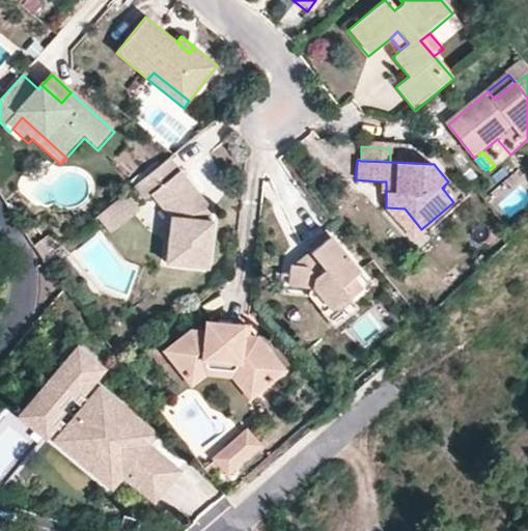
[(206,208),(166,161),(132,188),(145,202),(151,198),(158,191),(176,214),(173,238),(165,236),(162,262),(203,267),(205,247),(201,247),(205,221),(206,208)]
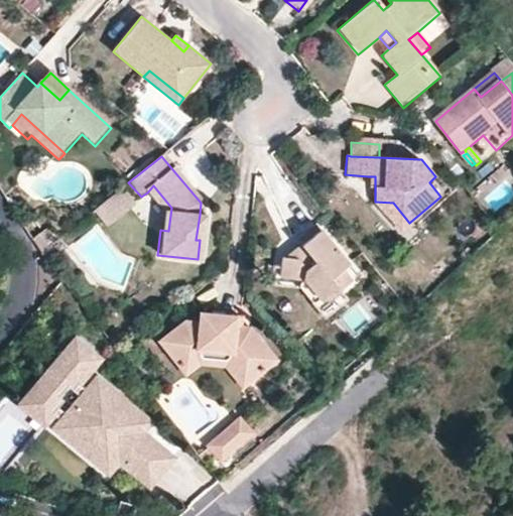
[(375,176),(368,176),(367,186),(375,187),(375,176)]
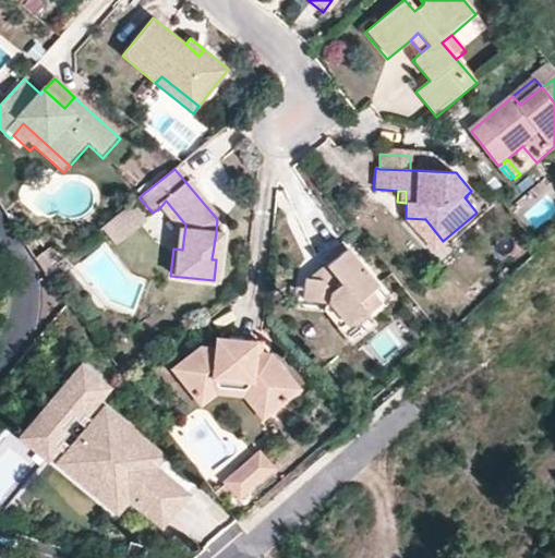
[(166,201),(159,208),(176,228),(173,249),(182,250),(185,225),(166,201)]
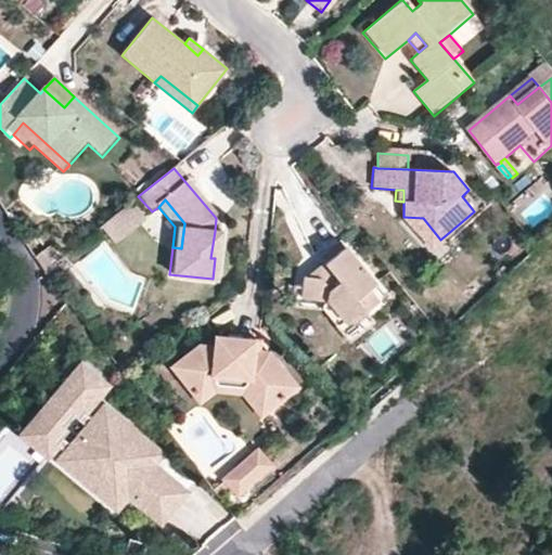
[(144,220),(131,203),(99,227),(112,245),(144,220)]
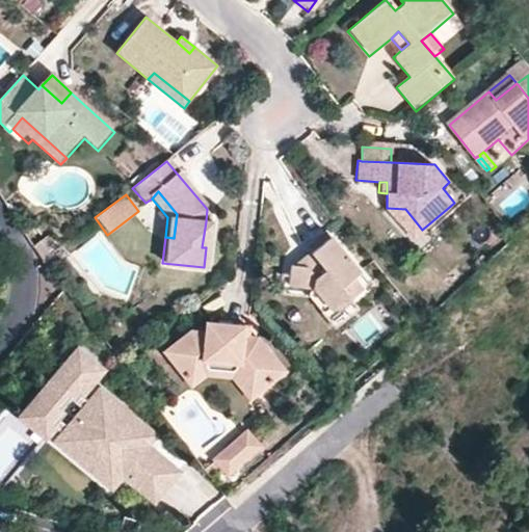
[(405,209),(387,208),(412,238),(422,230),(405,209)]
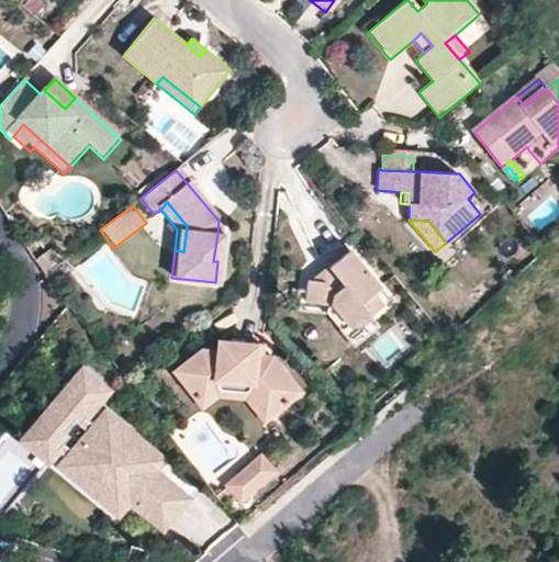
[(322,263),(325,269),(328,273),(323,278),(322,281),(312,280),(306,280),(304,302),(333,305),(354,330),(382,307),(372,295),(368,291),(376,284),(344,246),(322,263)]
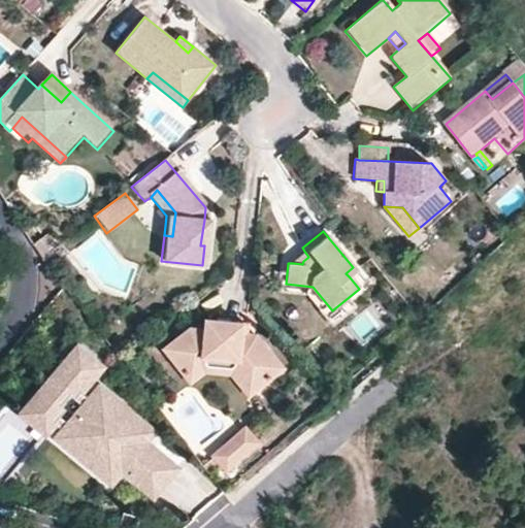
[(58,256),(53,248),(44,254),(50,262),(58,256)]
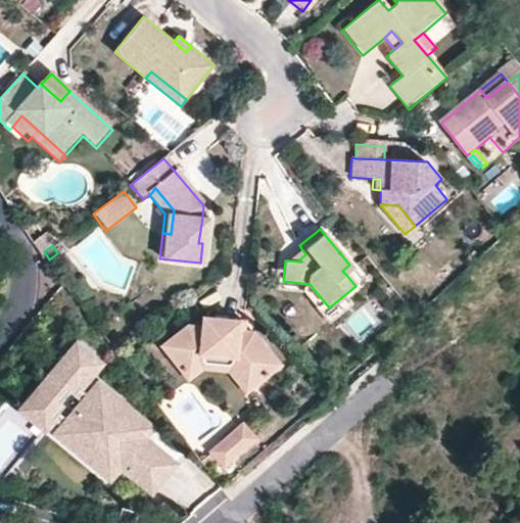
[(302,250),(290,260),(299,262),(300,258),(305,254),(302,250)]
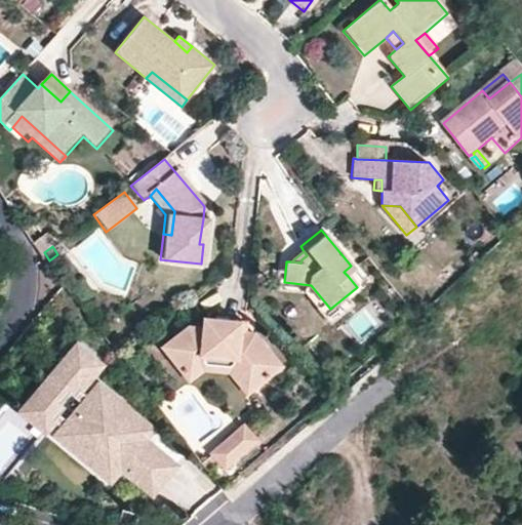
[(354,271),(351,266),(344,272),(348,276),(354,271)]
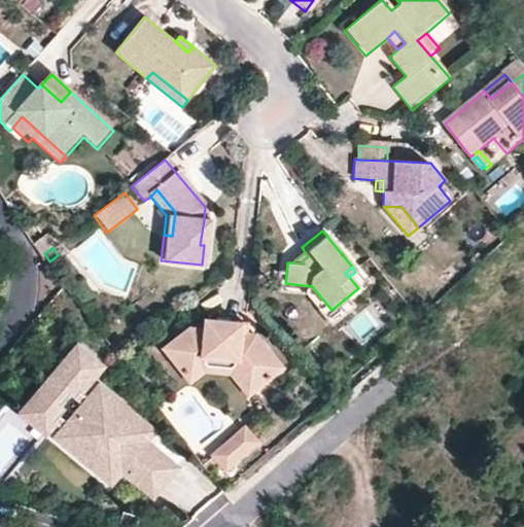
[(185,323),(161,346),(171,357),(164,362),(176,379),(195,363),(196,356),(229,355),(251,385),(277,363),(250,330),(231,330),(231,318),(199,319),(199,324),(185,323)]
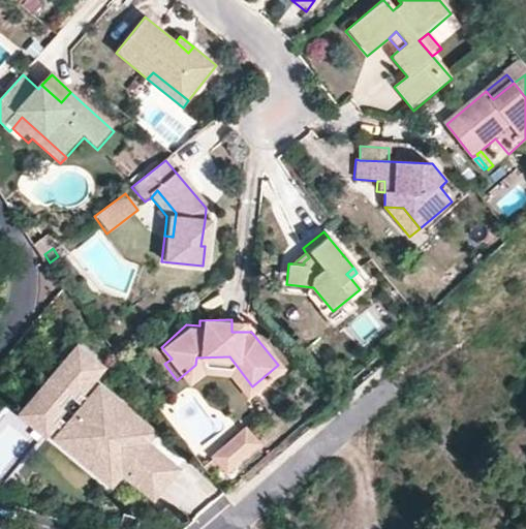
[(241,319),(231,319),(231,332),(251,332),(241,319)]
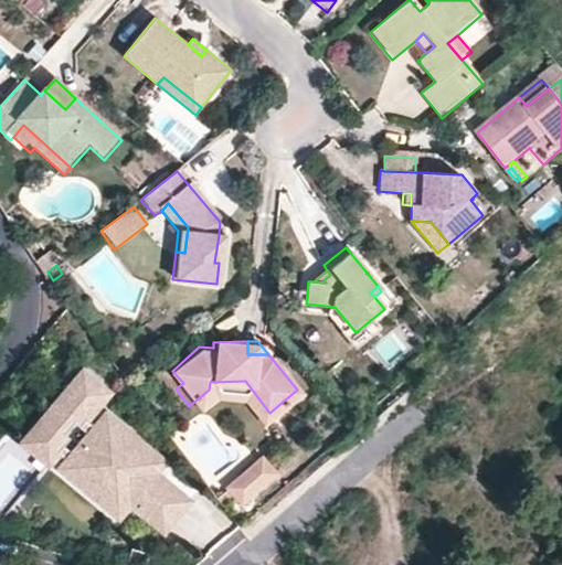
[(83,418),(106,391),(81,371),(21,441),(46,462),(56,451),(85,476),(91,469),(109,484),(99,497),(119,513),(154,472),(110,436),(120,425),(105,413),(93,426),(83,418)]
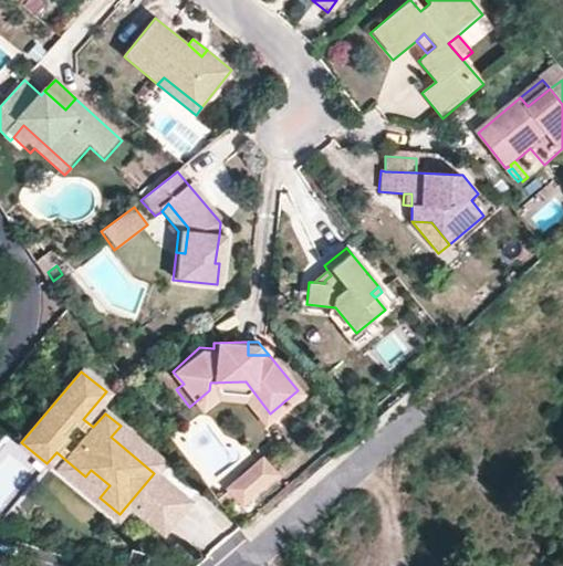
[(173,371),(166,376),(176,389),(184,384),(173,371)]
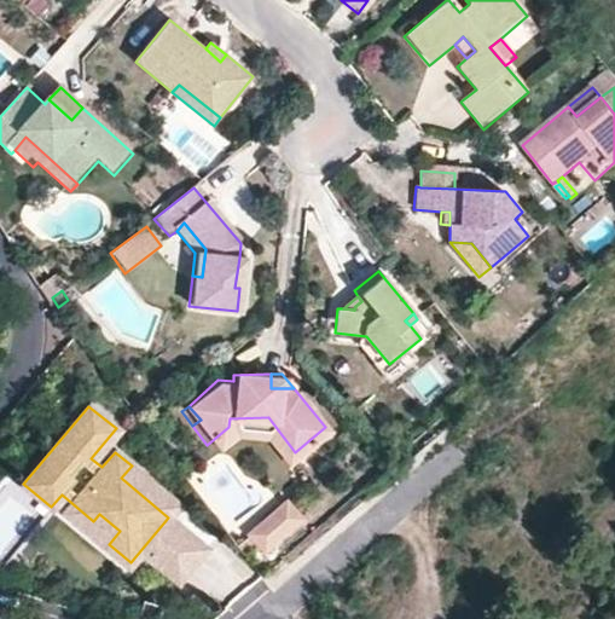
[(285,460),(295,452),(268,417),(230,418),(228,427),(207,445),(214,453),(233,438),(266,434),(285,460)]
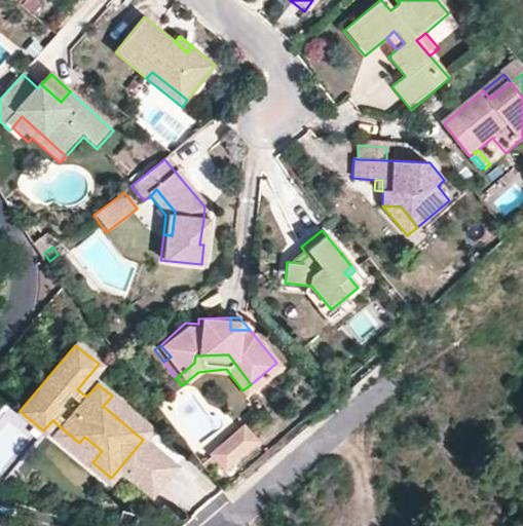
[(240,425),(209,454),(224,472),(256,443),(240,425)]
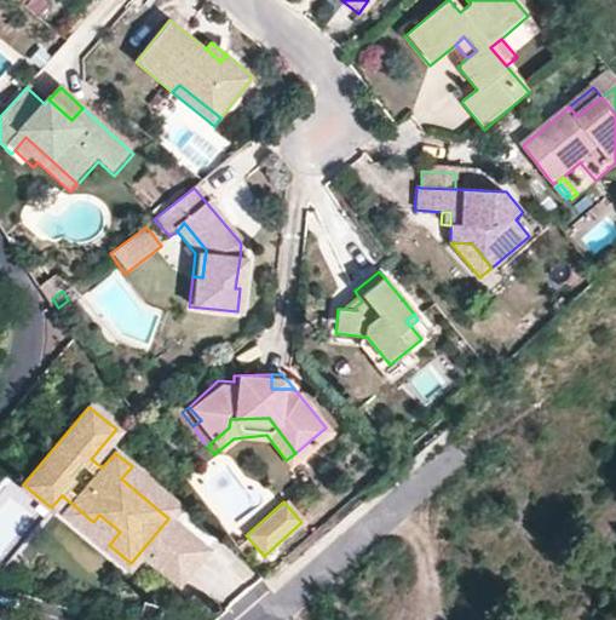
[(205,547),(172,521),(149,549),(182,575),(205,547)]
